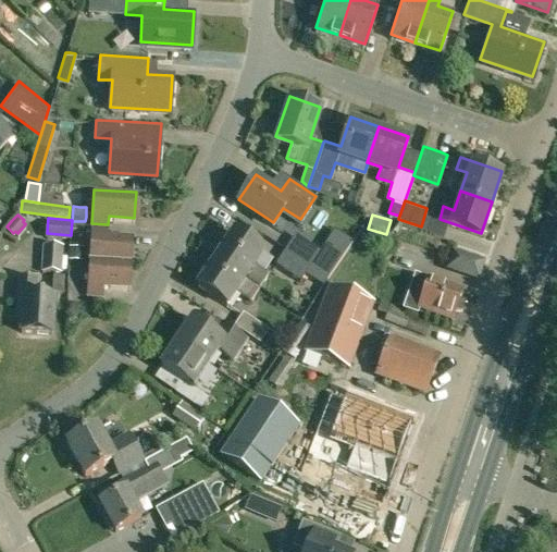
[(91,223),(89,257),(132,260),(133,235),(108,233),(108,224),(91,223)]
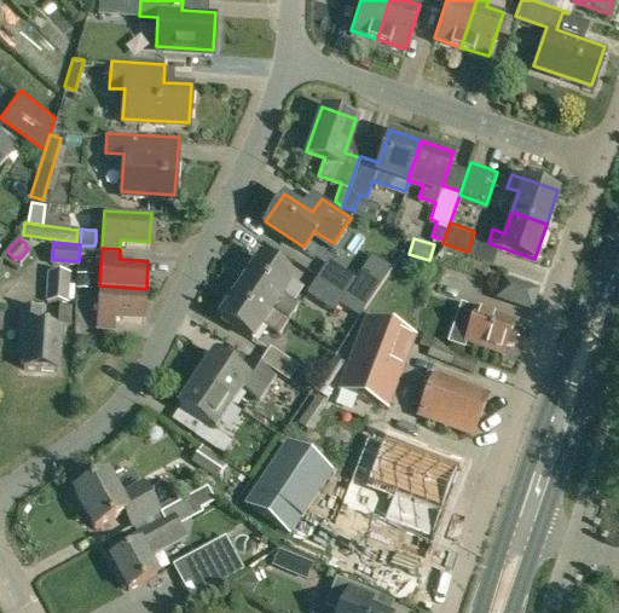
[(260,253),(239,283),(289,316),(299,301),(282,290),(293,275),(260,253)]
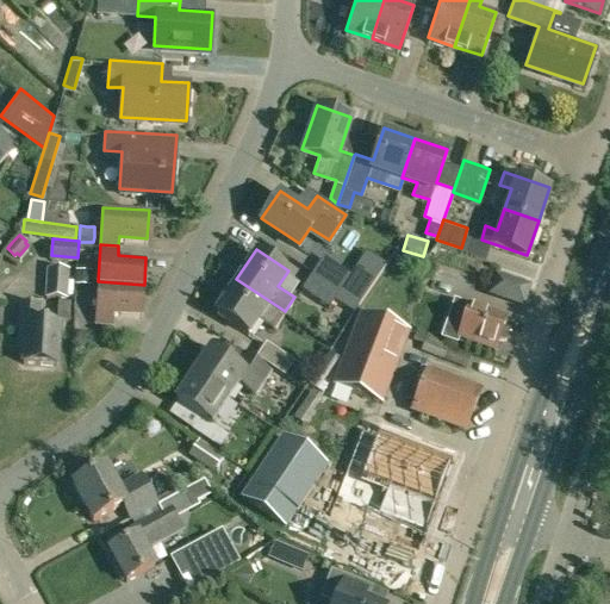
[(323,254),(312,269),(340,288),(359,302),(375,278),(386,262),(366,249),(355,265),(350,273),(323,254)]
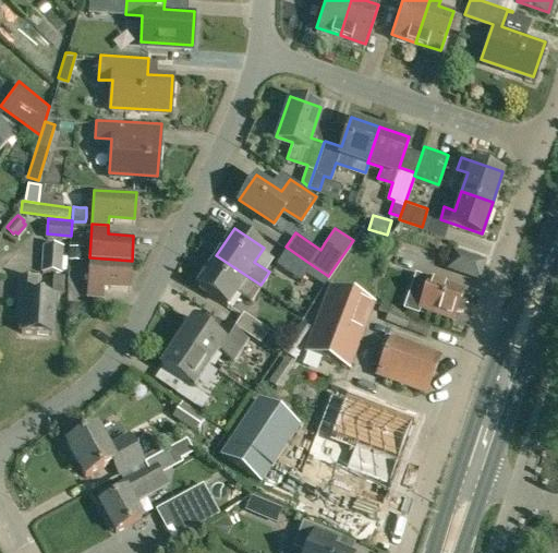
[(44,241),(43,268),(60,269),(62,242),(44,241)]
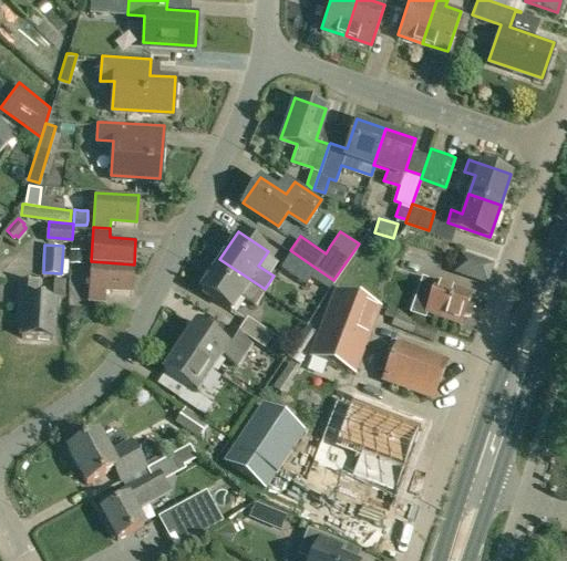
[(70,257),(70,260),(83,261),(84,248),(70,247),(70,257)]
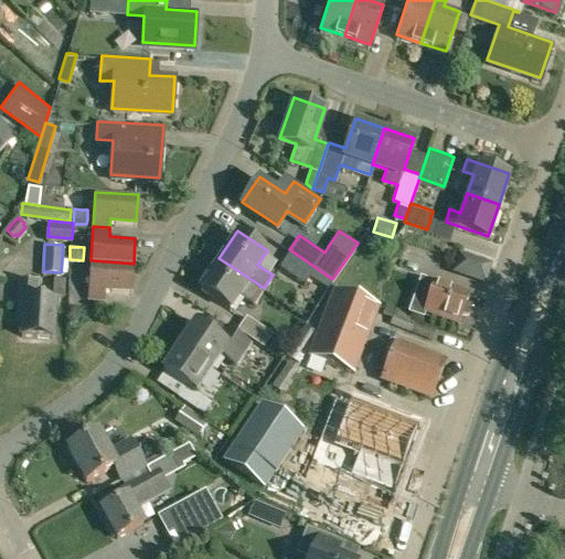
[(289,249),(279,265),(305,281),(310,275),(328,286),(332,279),(315,267),(289,249)]
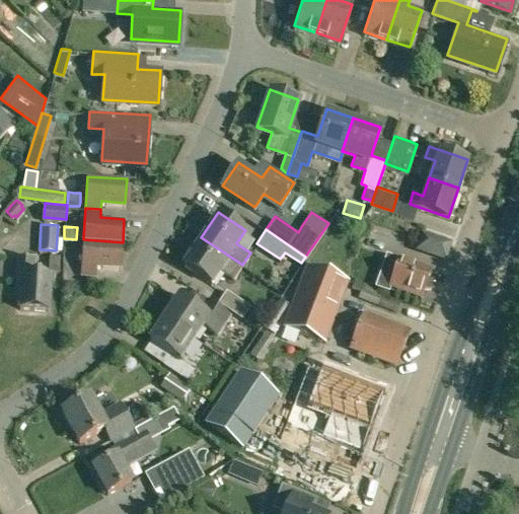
[(420,245),(444,253),(448,241),(423,233),(420,245)]
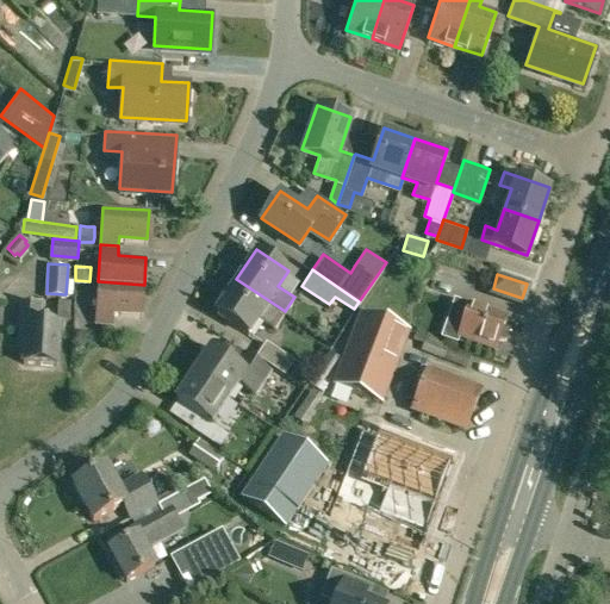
[(236,279),(217,309),(248,330),(259,315),(274,327),(285,311),(236,279)]
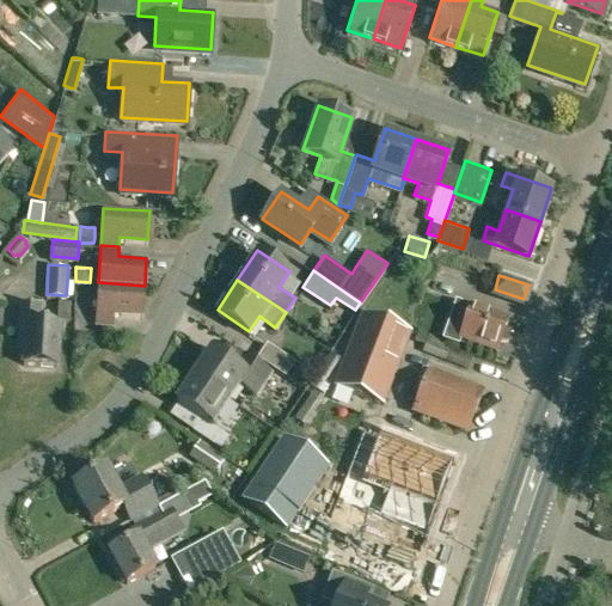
[(98,282),(96,319),(114,320),(115,311),(142,313),(145,286),(98,282)]
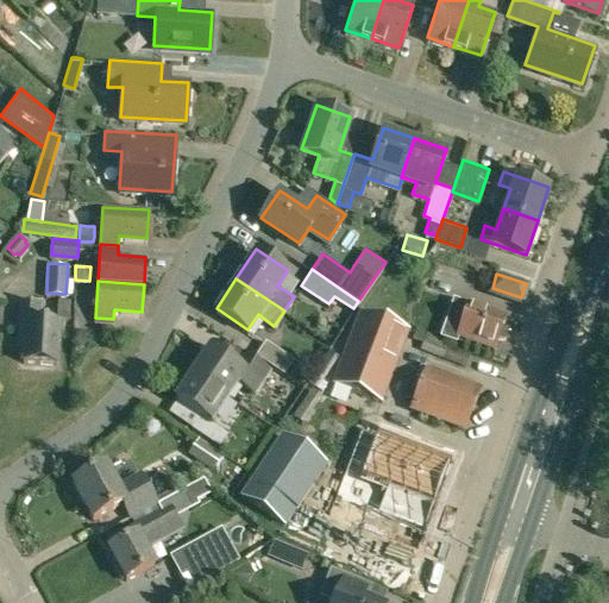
[(508,325),(502,324),(506,312),(453,294),(440,333),(457,338),(458,333),(494,345),(497,334),(504,335),(508,325)]
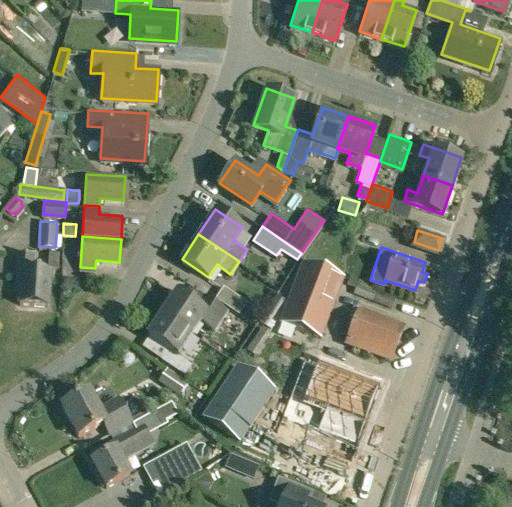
[(19,301),(47,303),(50,268),(30,267),(31,252),(19,251),(17,280),(21,280),(19,301)]
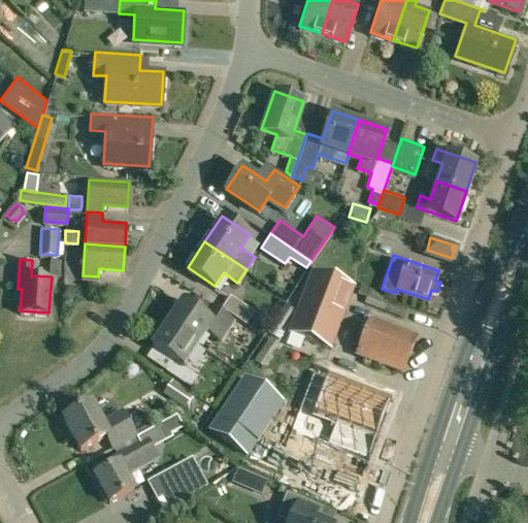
[(354,284),(311,267),(289,329),(331,345),(354,284)]
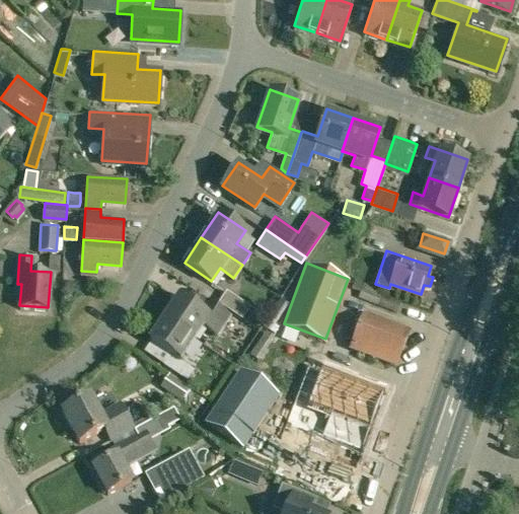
[(402,294),(361,280),(357,293),(397,307),(402,294)]
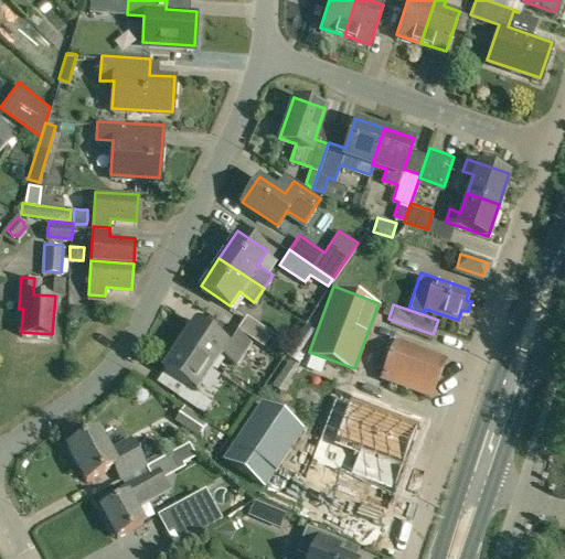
[(237,326),(263,343),(272,331),(246,313),(237,326)]
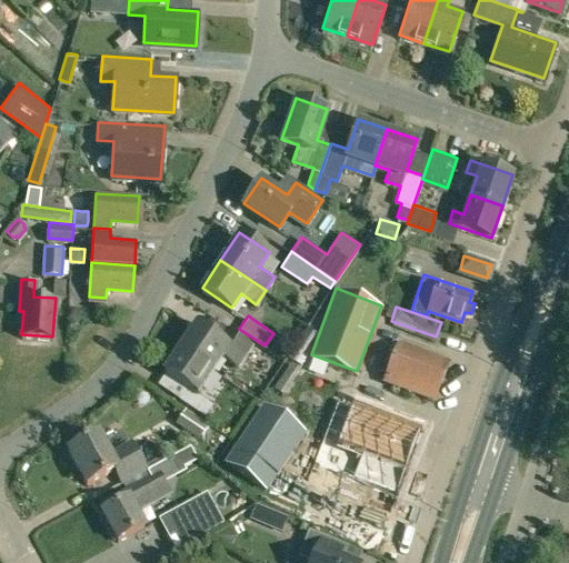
[(196,321),(180,345),(213,368),(222,353),(239,364),(252,342),(227,324),(219,337),(196,321)]
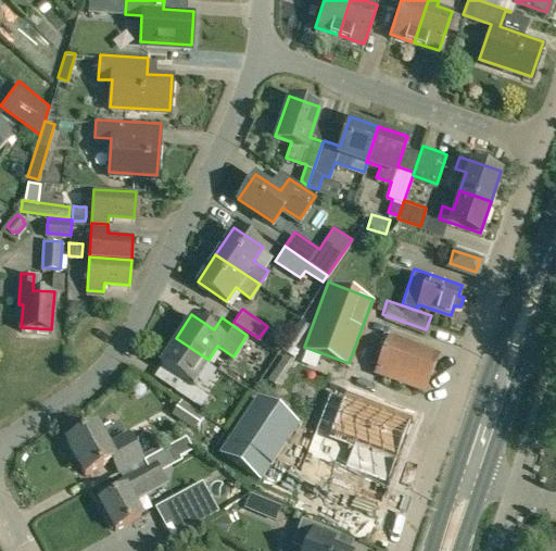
[(376,370),(424,388),(438,352),(389,334),(383,332),(375,353),(380,355),(376,370)]
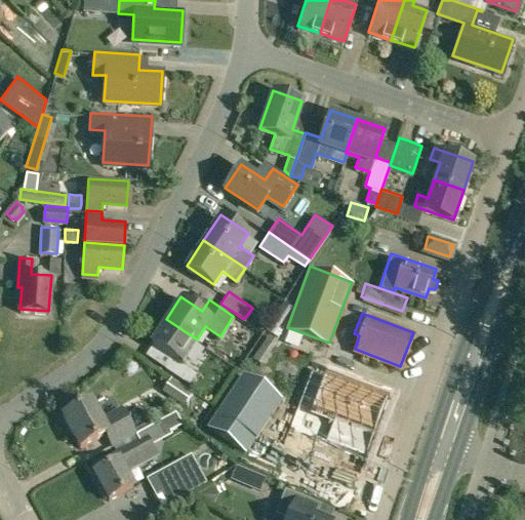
[(166,319),(151,341),(172,355),(165,366),(190,382),(197,371),(182,361),(197,340),(166,319)]
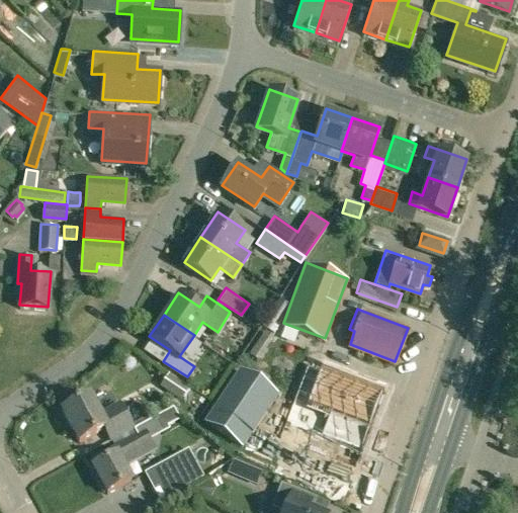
[(265,329),(249,351),(257,357),(271,336),(272,334),(266,330),(265,329)]
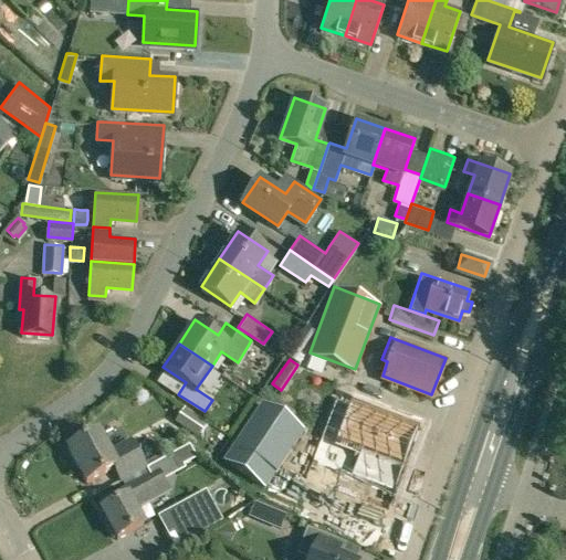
[(224,456),(264,484),(302,428),(262,401),(224,456)]
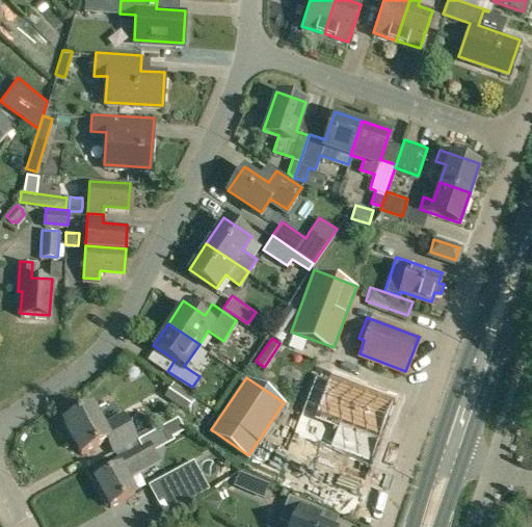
[(310,393),(302,413),(337,425),(329,445),(371,460),(392,402),(328,378),(321,397),(310,393)]
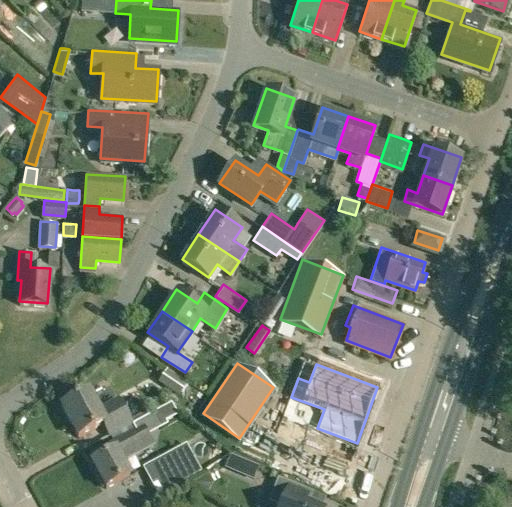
[(167,381),(181,390),(185,384),(188,379),(183,376),(167,365),(162,373),(160,376),(167,381)]
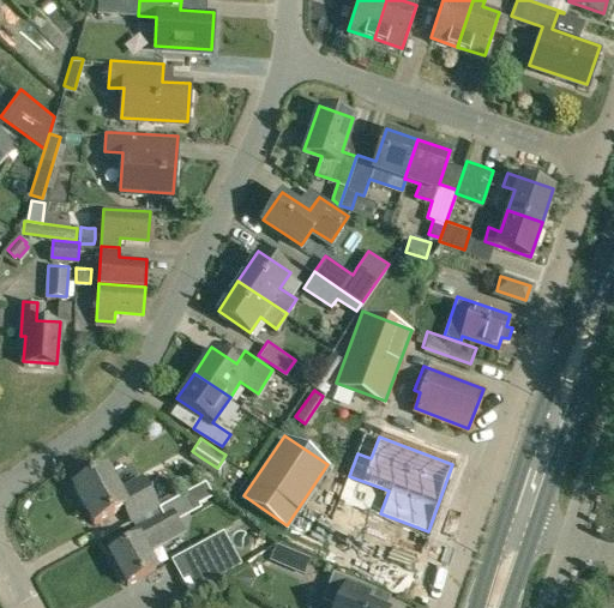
[(124,504),(131,518),(158,504),(143,474),(118,487),(106,465),(73,483),(94,521),(124,504)]
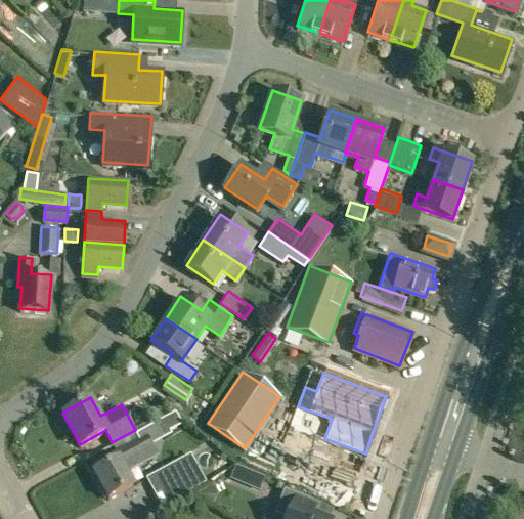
[(175,411),(155,422),(163,437),(171,433),(169,428),(181,422),(175,411)]
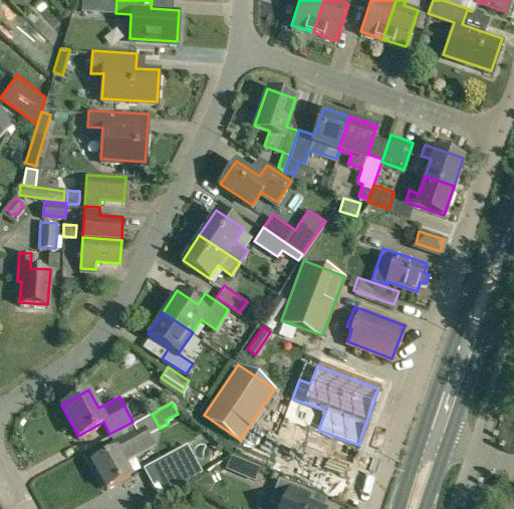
[(137,445),(151,438),(144,425),(107,444),(111,450),(91,460),(106,487),(131,474),(122,460),(140,451),(137,445)]
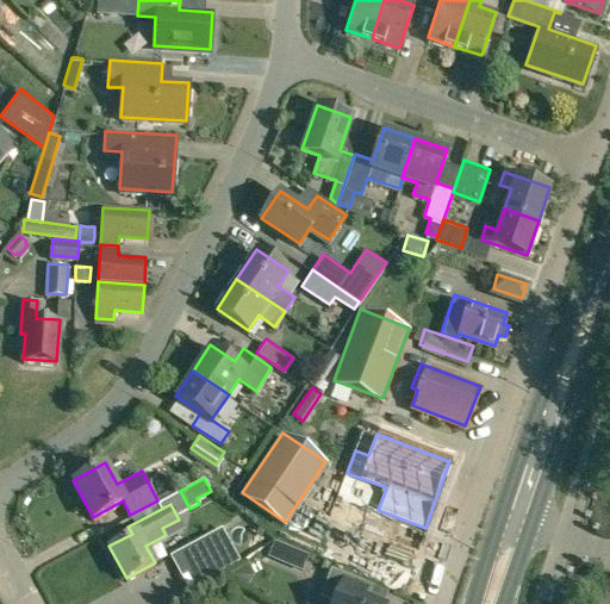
[(197,539),(172,553),(181,571),(206,556),(224,547),(231,543),(222,525),(197,539)]
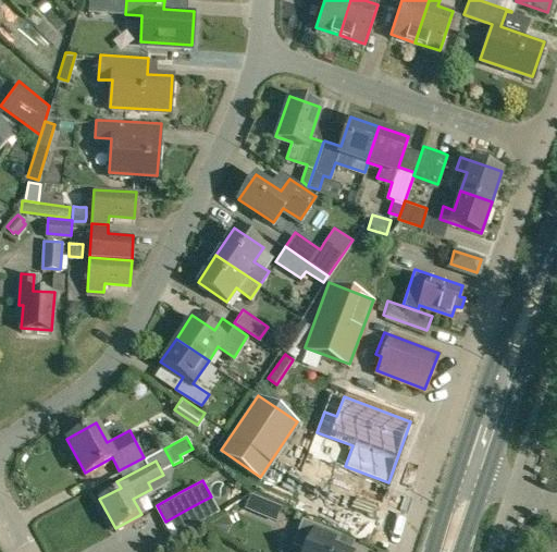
[(245,505),(256,510),(261,495),(251,491),(245,505)]
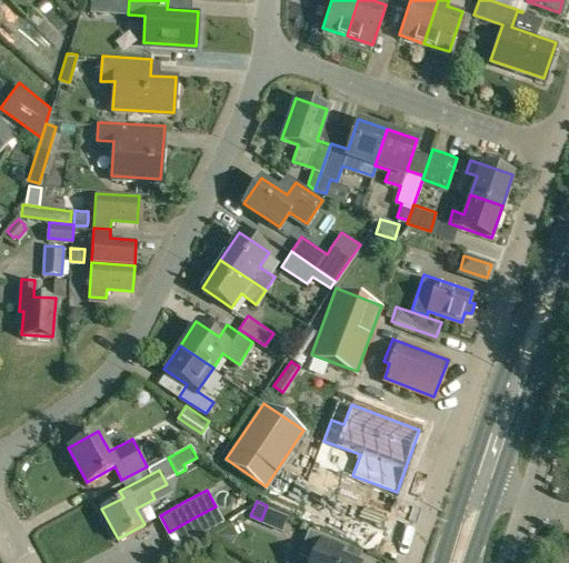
[(309,526),(299,552),(312,558),(309,562),(358,562),(336,553),(340,542),(347,544),(348,543),(309,526)]
